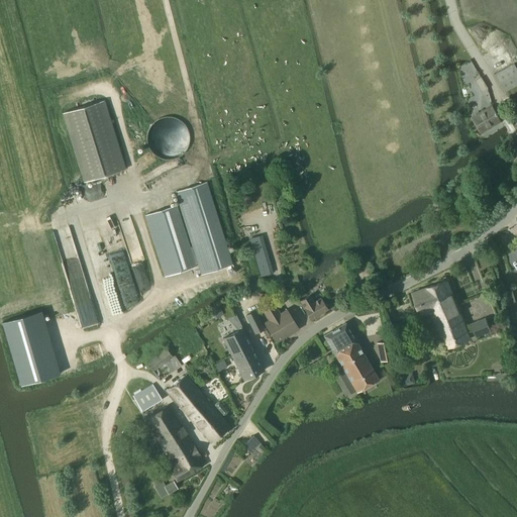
[(492,50),(502,69),(513,63),(503,44),(492,50)]
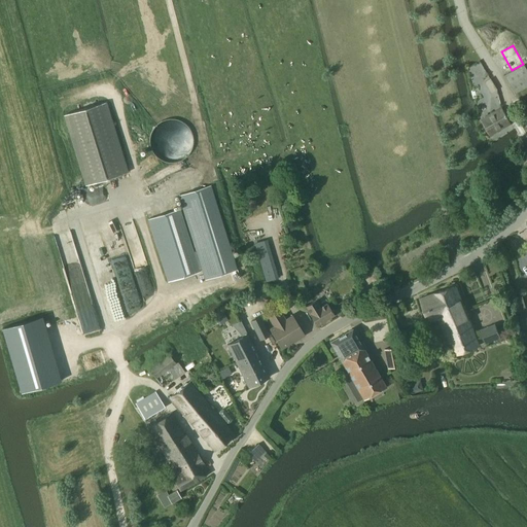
[(516,94),(526,88),(526,70),(524,65),(505,75),(516,94)]
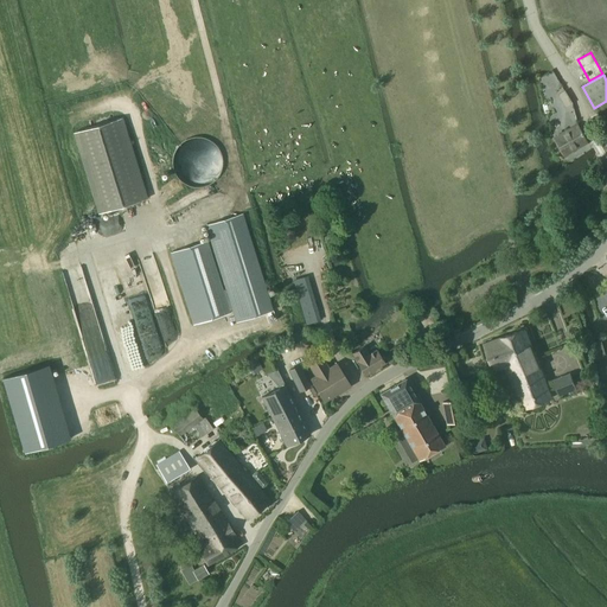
[(569,96),(566,90),(558,94),(562,101),(569,96)]
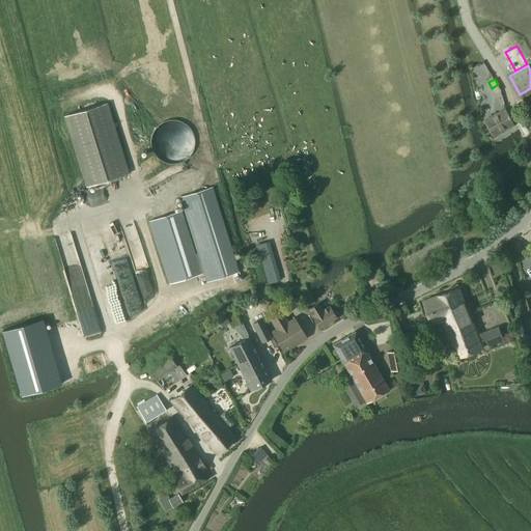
[(63,115),(85,187),(128,173),(106,103),(63,115)]
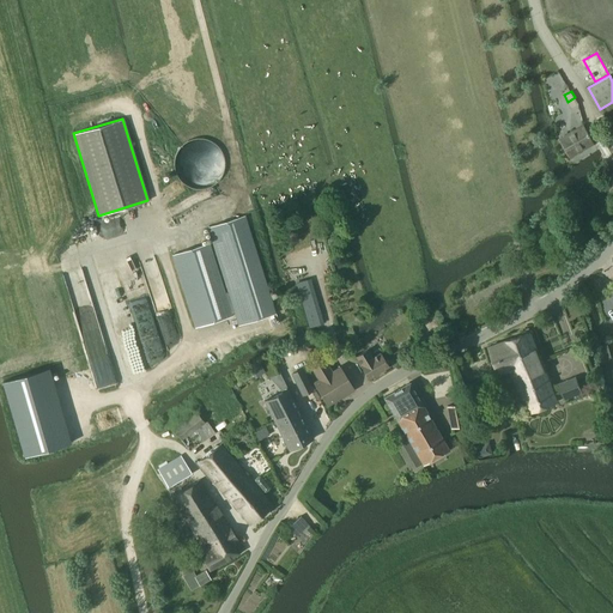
[(583,126),(559,139),(570,158),(594,145),(583,126)]
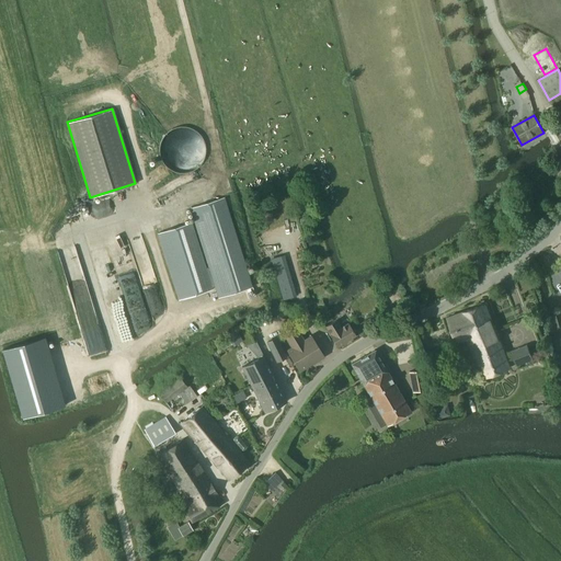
[(162,159),(167,164),(172,169),(180,171),(187,171),(194,169),(199,163),(204,158),(205,150),(205,144),(202,136),(197,130),(191,127),(183,126),(175,127),(168,130),(163,137),(160,144),(160,152),(162,159)]
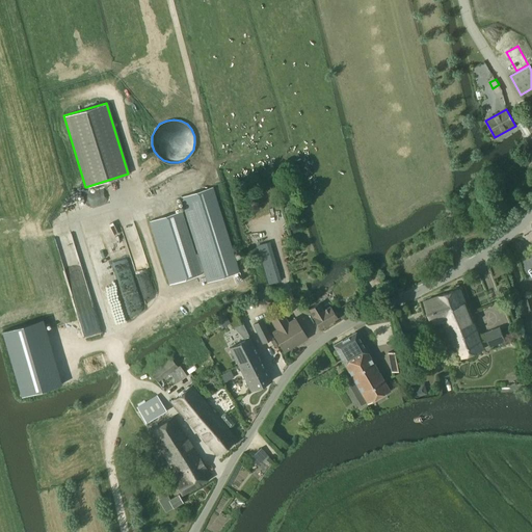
[(523,160),(526,165),(531,161),(531,159),(530,156),(523,160)]
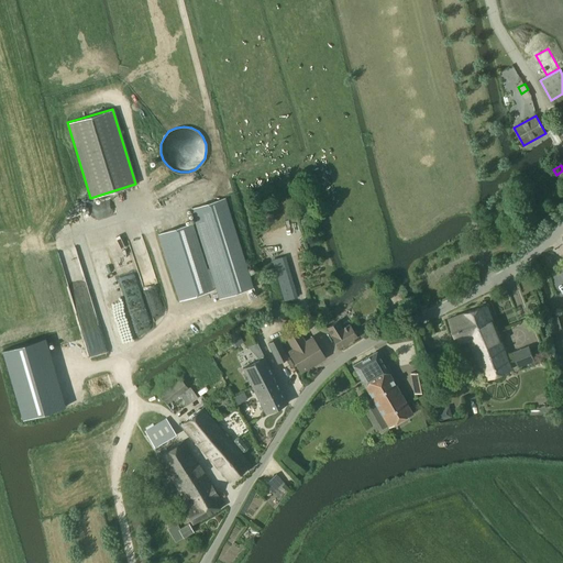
[(209,269),(208,269),(210,279),(212,279),(219,300),(254,288),(225,198),(190,209),(209,269)]
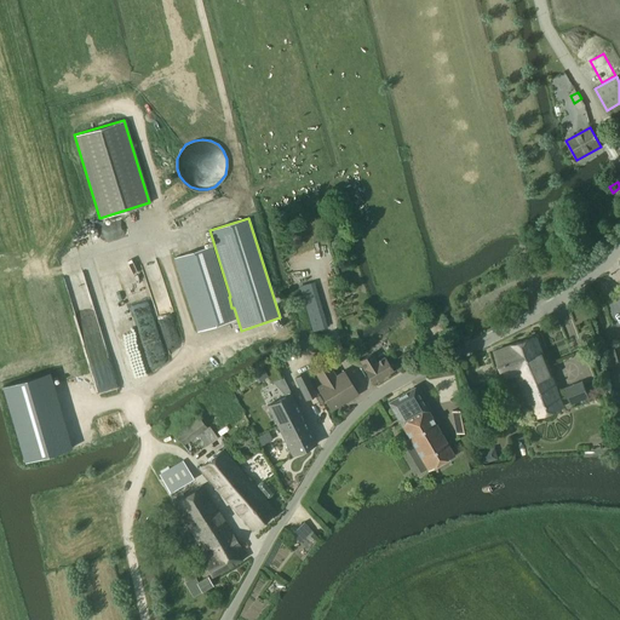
[(231,308),(229,297),(212,246),(173,258),(197,333),(236,320),(231,308)]
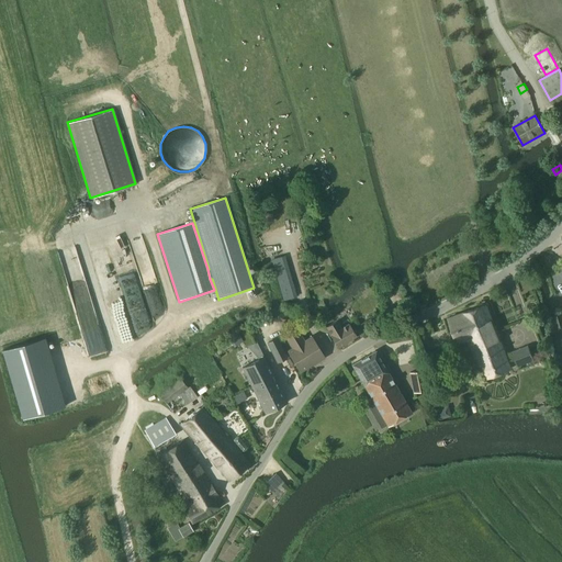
[(457,344),(458,344),(468,340),(472,353),(482,381),(512,369),(492,319),(486,305),(448,319),(457,344)]
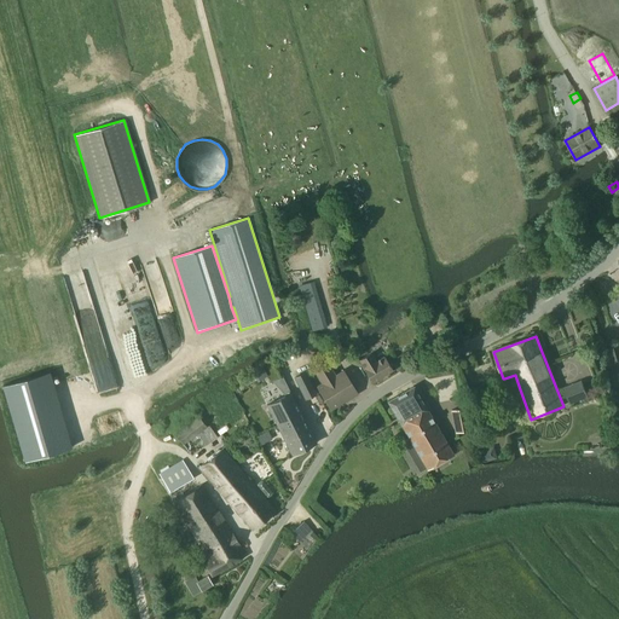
[(372,383),(392,371),(385,357),(376,362),(371,353),(359,360),(372,383)]
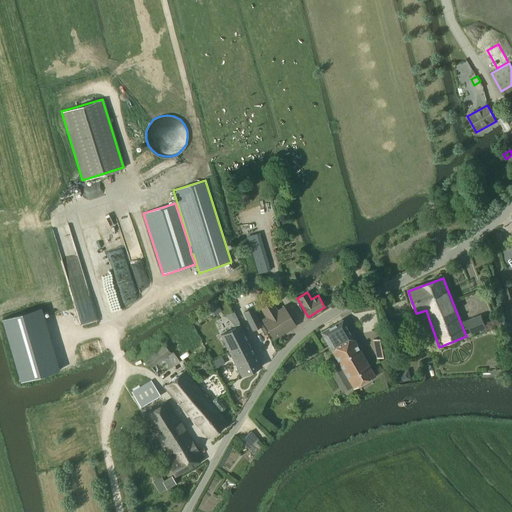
[(296,326),(284,306),(277,310),(270,299),(259,306),(266,317),(262,320),(274,339),(296,326)]
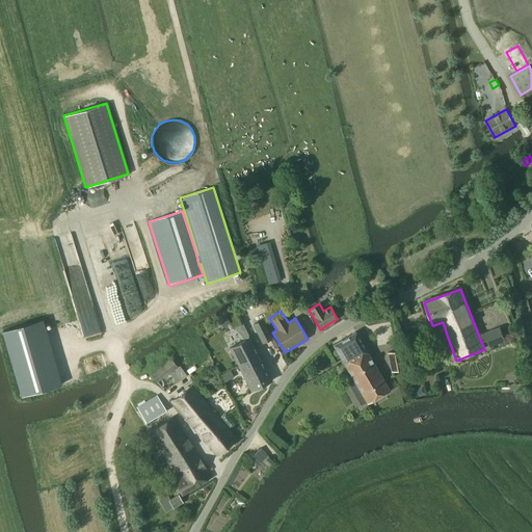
[(254,324),(263,344),(272,340),(262,320),(254,324)]
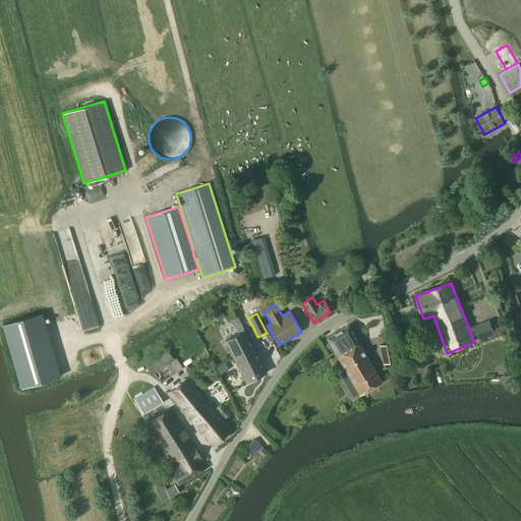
[(504,330),(502,323),(493,327),(490,321),(475,327),(480,340),(496,334),(495,333),(504,330)]
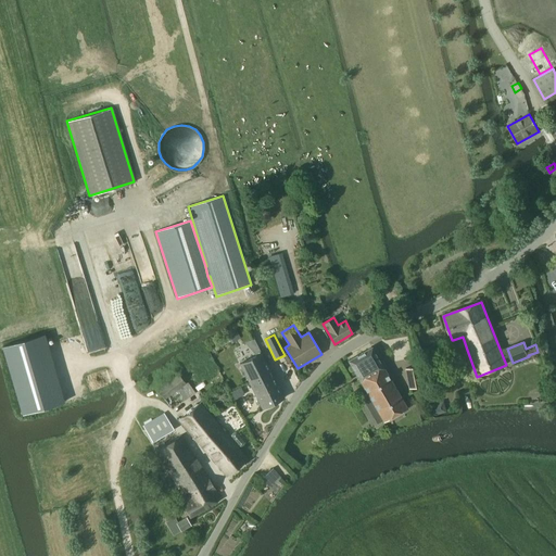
[(348,362),(367,394),(383,421),(406,407),(371,348),(348,362)]
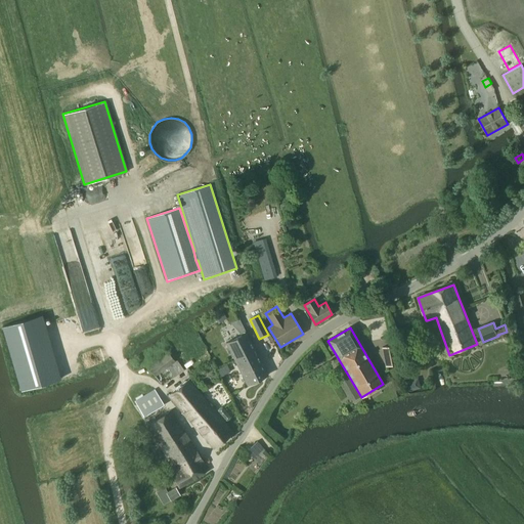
[(226,343),(236,365),(257,355),(247,333),(226,343)]
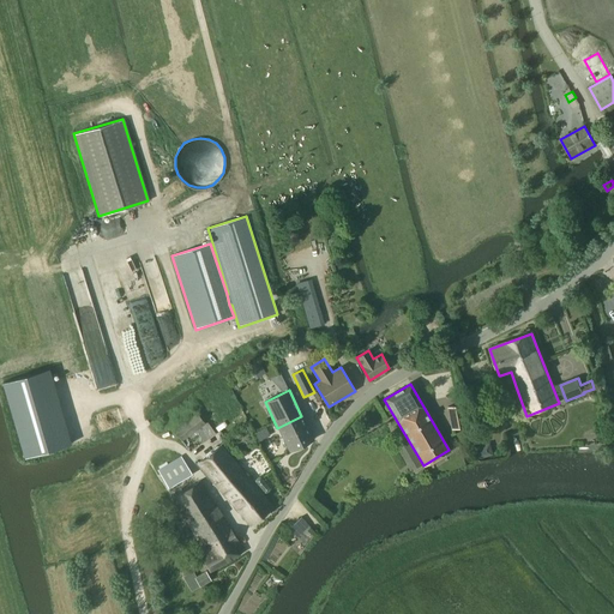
[(10,405),(25,462),(72,449),(56,392),(10,405)]
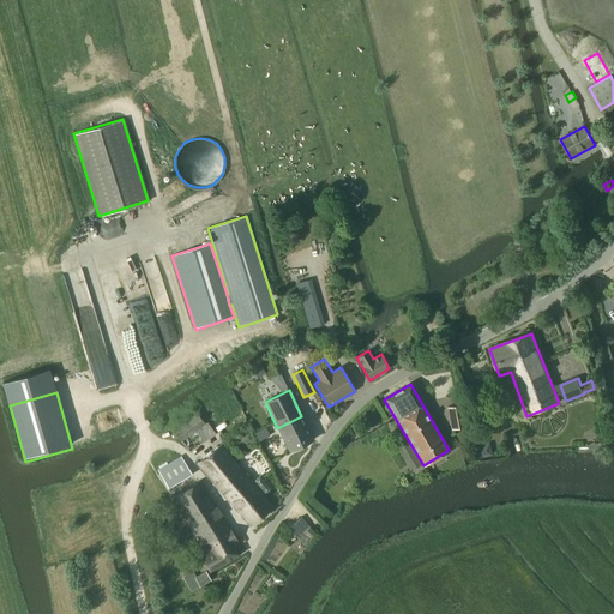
[(467,427),(462,404),(446,407),(451,431),(467,427)]
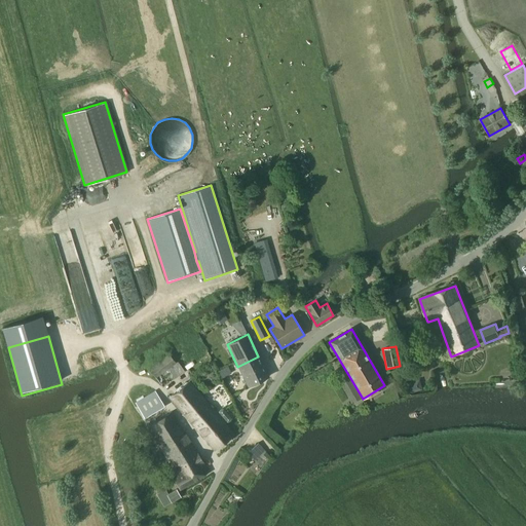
[(178,363),(176,364),(168,354),(148,369),(155,379),(156,378),(162,387),(184,371),(178,363)]
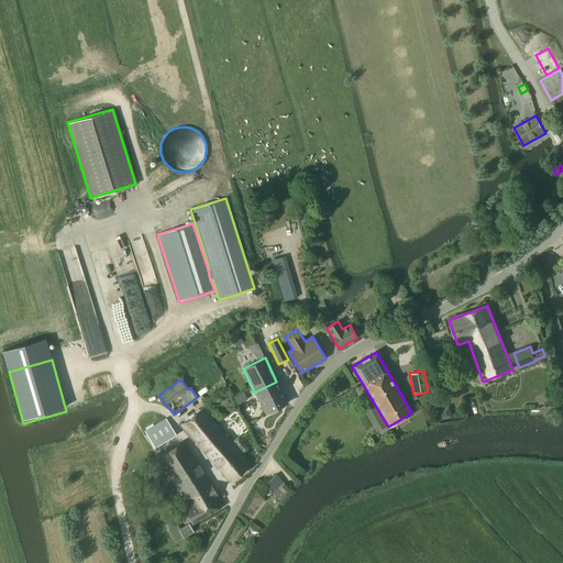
[(276,382),(254,393),(265,414),(287,404),(276,382)]
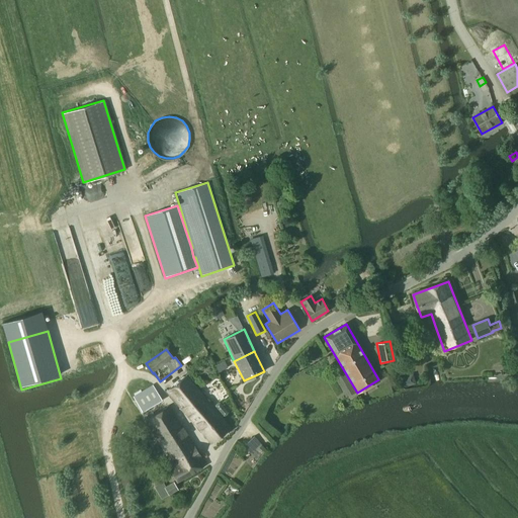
[(216,407),(213,409),(186,375),(166,391),(210,444),(230,428),(221,418),(223,416),(224,417),(225,416),(226,416),(227,415),(228,414),(228,413),(220,403),(219,403),(216,406),(214,407),(216,407)]
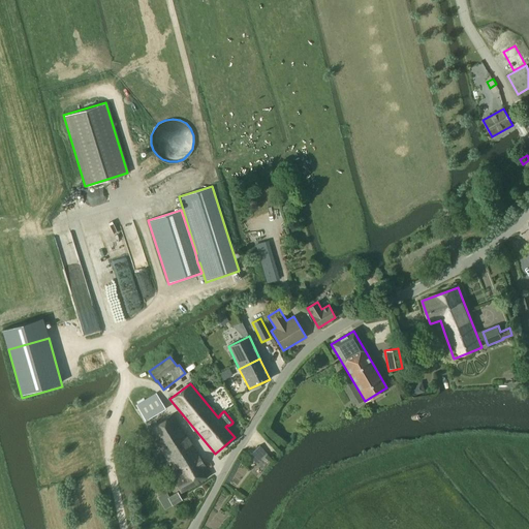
[(145,421),(165,409),(156,394),(135,405),(145,421)]
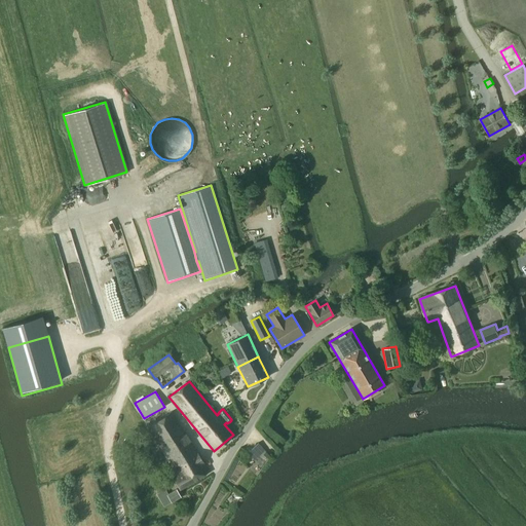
[(147,425),(159,448),(172,468),(179,464),(180,466),(170,473),(180,489),(194,481),(210,472),(191,442),(190,443),(172,412),(147,425)]
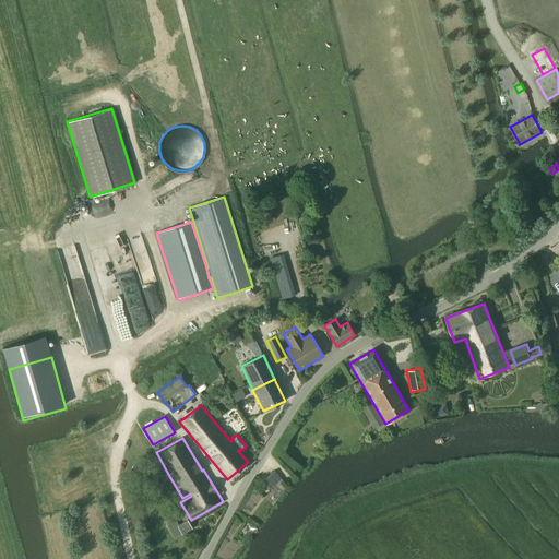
[(274,472),(263,482),(270,489),(281,478),(274,472)]
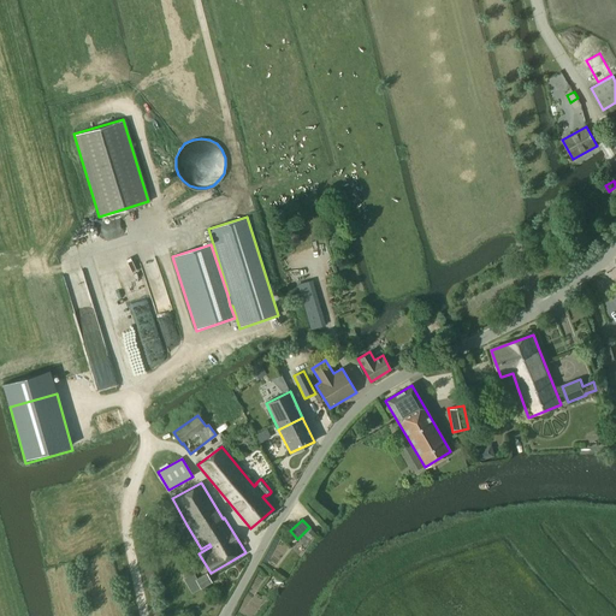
[(169,535),(164,540),(167,545),(173,540),(169,535)]
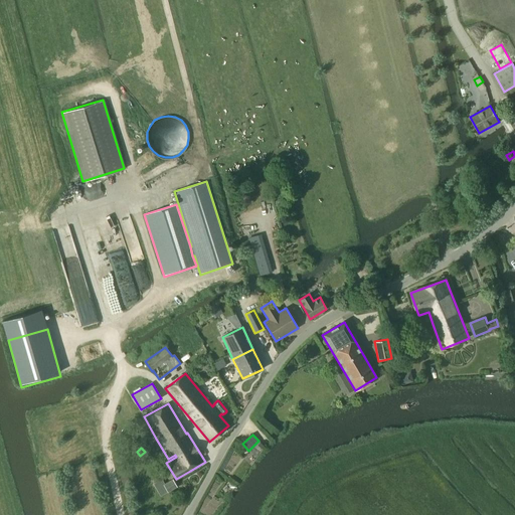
[(164,484),(161,479),(153,484),(161,496),(176,487),(172,480),(164,484)]
